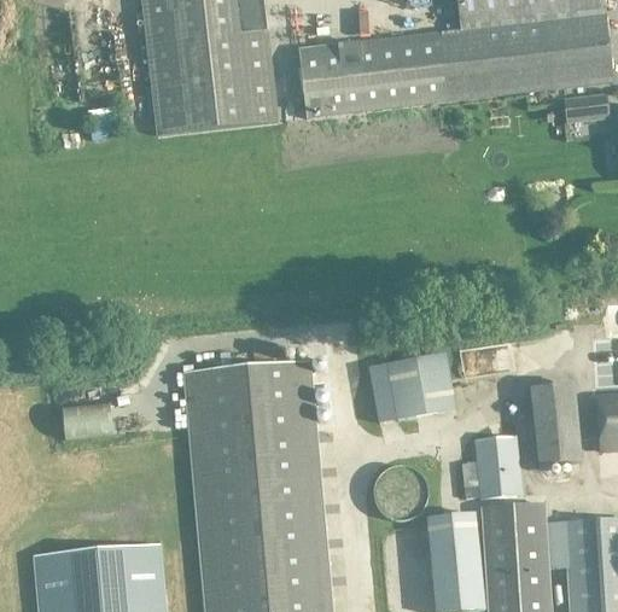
[(141,0),(157,133),(278,118),(264,0),(141,0)]
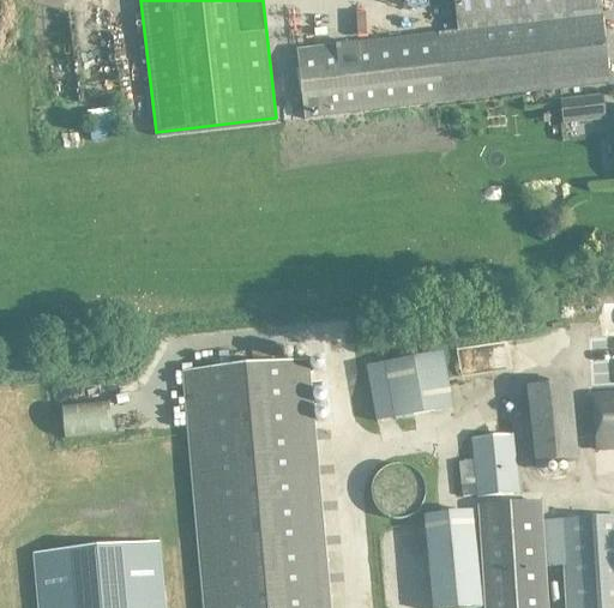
[(609,80),(601,0),(453,0),(457,28),(295,47),(304,116),(609,80)]
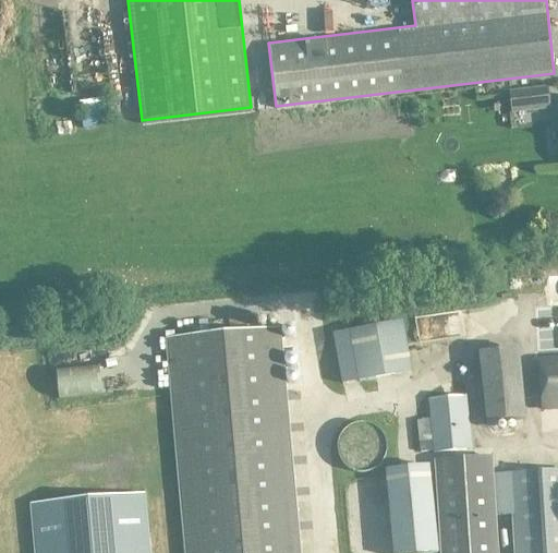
[(379,0),(368,2),(371,15),(398,10),(397,0),(379,0)]
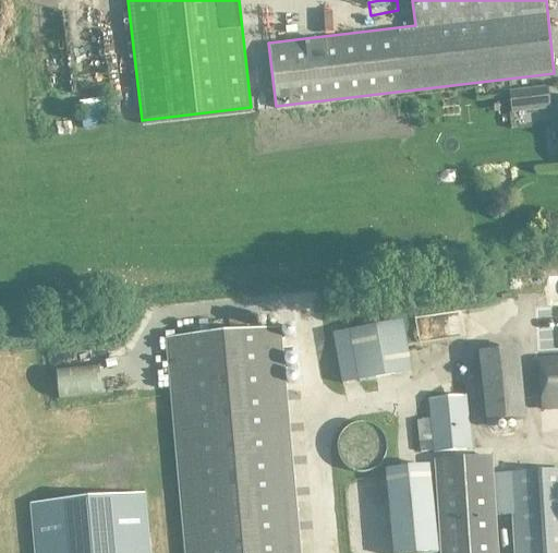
[(547,82),(510,86),(512,108),(549,104),(547,82)]
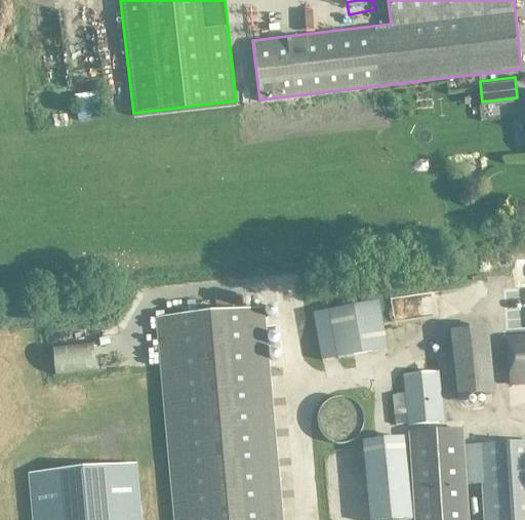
[(394,301),(411,297),(408,277),(391,279),(394,301)]
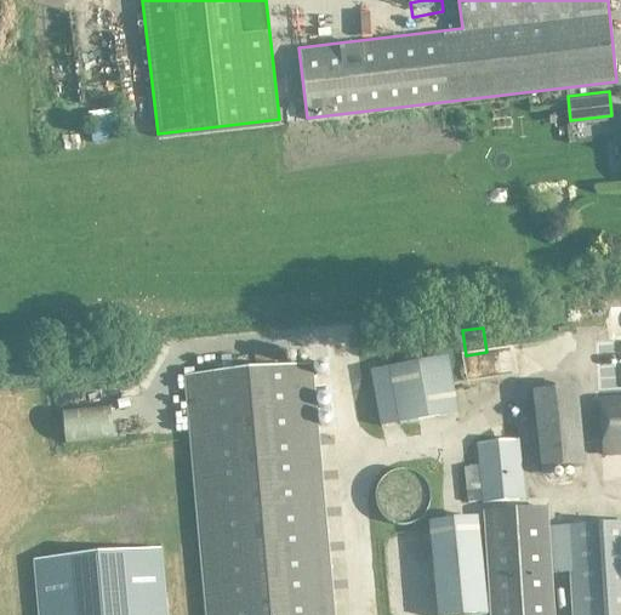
[(620,335),(603,336),(603,347),(620,346),(620,335)]
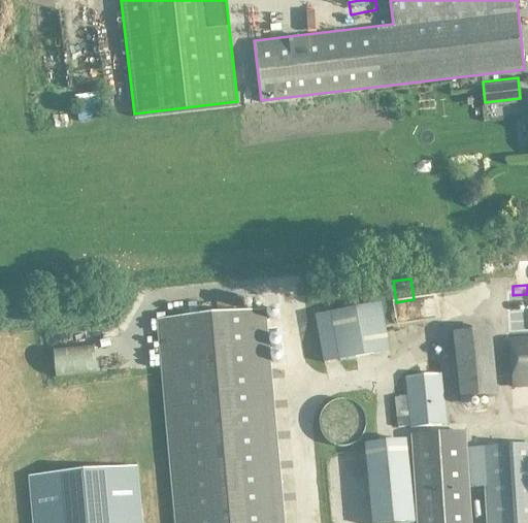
[(316,312),(324,360),(389,348),(380,300),(316,312)]
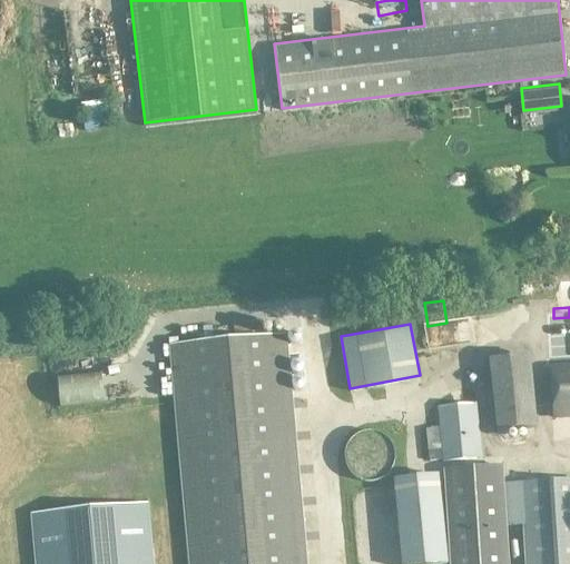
[(189,563),(305,563),(285,332),(169,342),(189,563)]
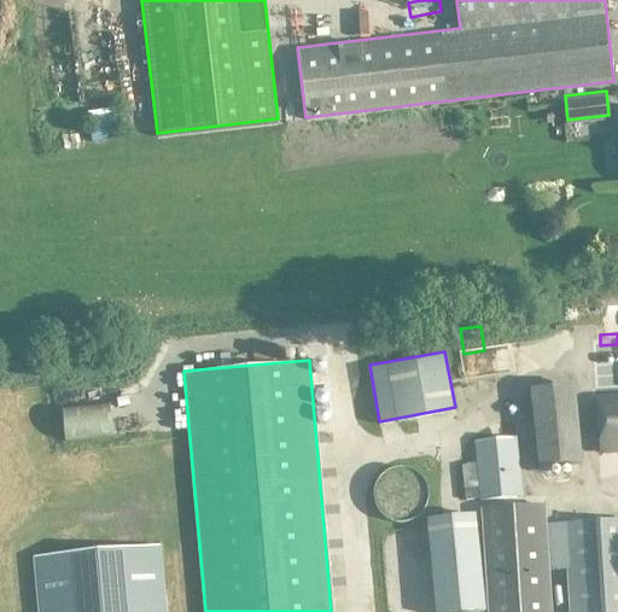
[(531,386),(540,464),(581,460),(572,383),(531,386)]
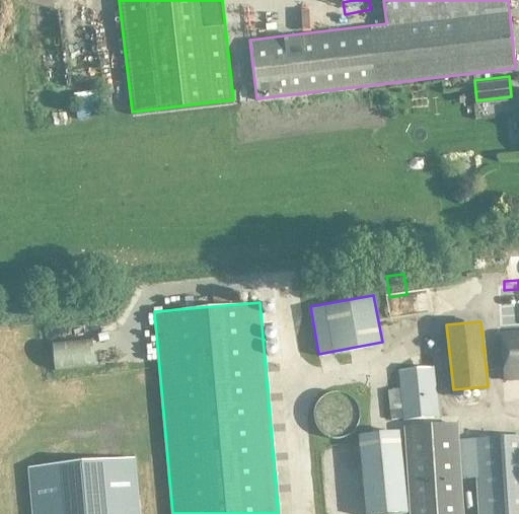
[(518,328),(502,331),(505,376),(518,375),(518,328)]
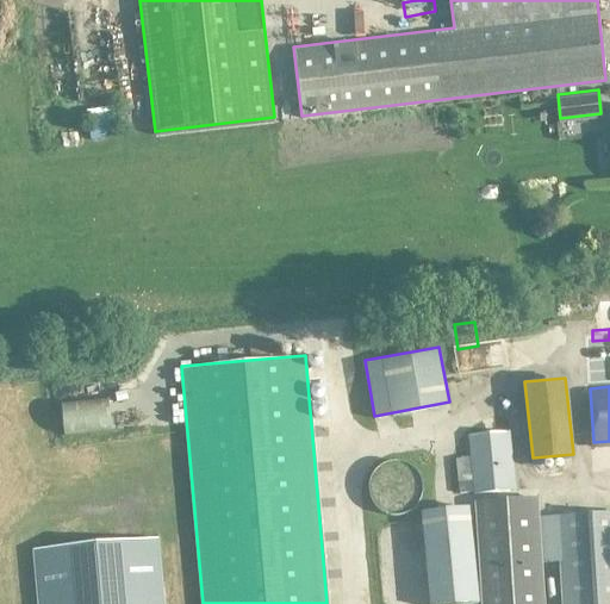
[(475,487),(475,491),(515,486),(509,428),(470,431),(472,453),(456,455),(460,490),(475,487)]
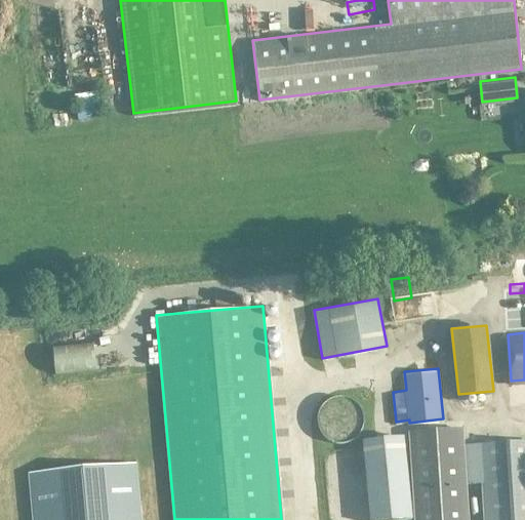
[(350,383),(313,384),(314,416),(352,414),(350,383)]
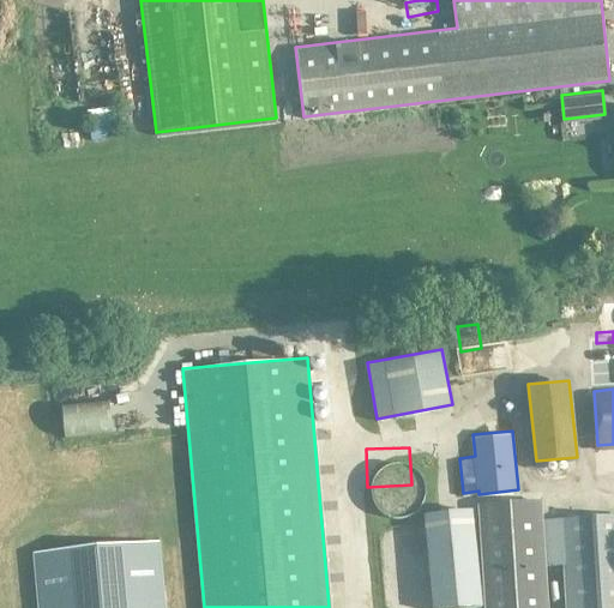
[(486,607),(548,607),(541,500),(480,504),(486,607)]
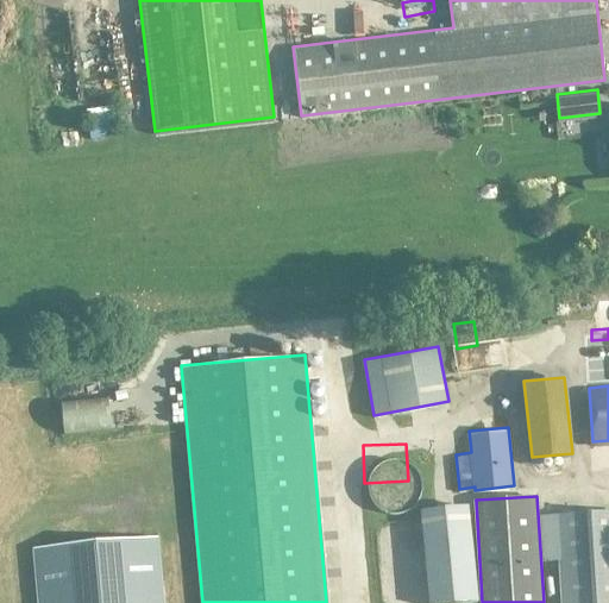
[(438,602),(478,600),(469,504),(421,509),(429,602),(438,602)]
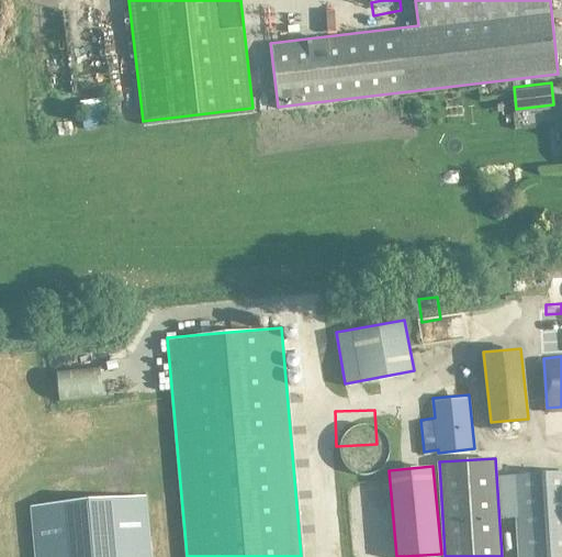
[(561,556),(561,470),(497,475),(501,514),(518,513),(521,556),(561,556)]
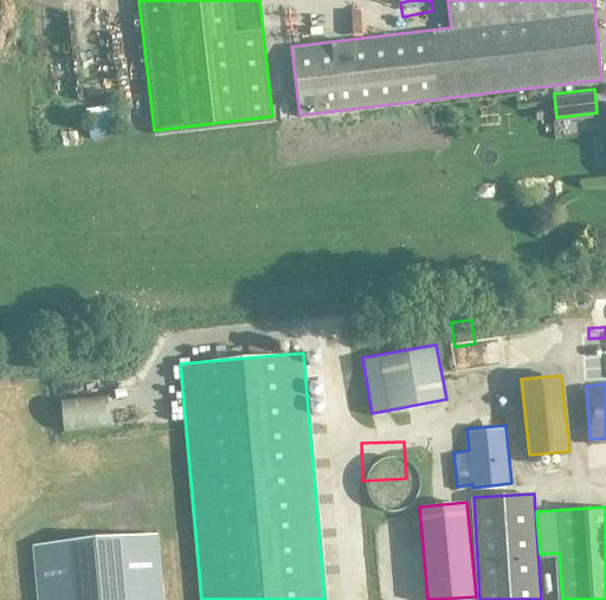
[(38,599),(161,599),(155,531),(33,542),(38,599)]
